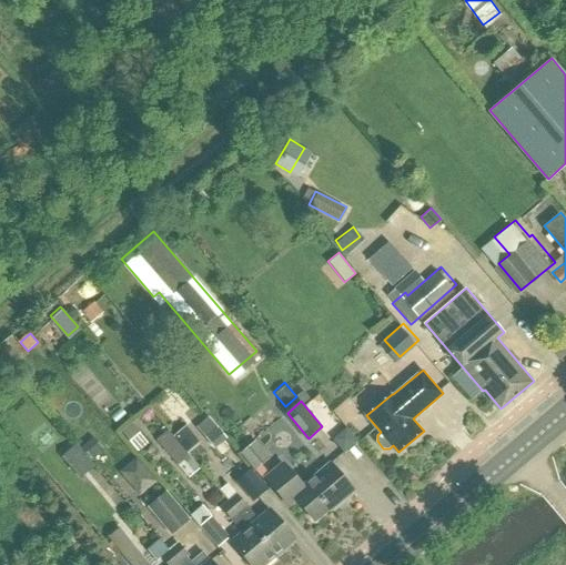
[(209,413),(196,421),(211,444),(224,436),(209,413)]
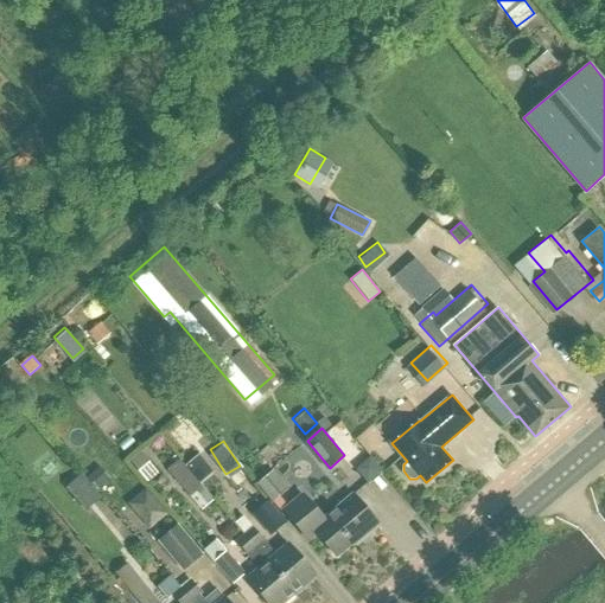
[(197,454),(184,464),(192,474),(205,463),(197,454)]
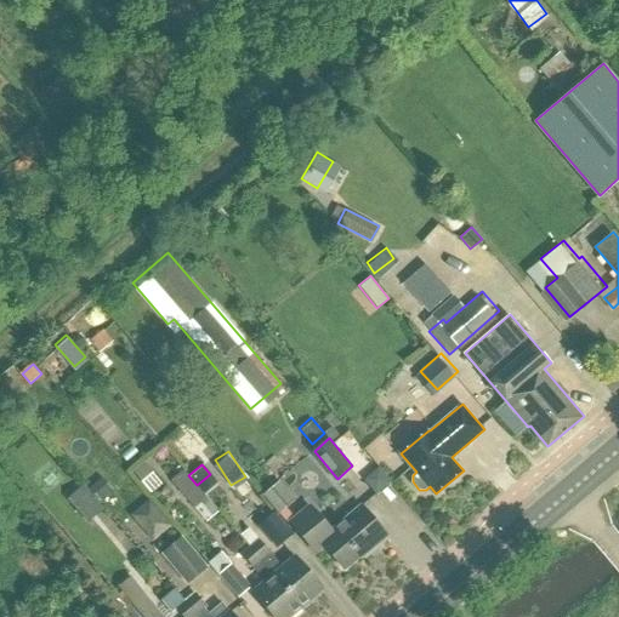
[(363,478),(372,489),(387,478),(379,466),(363,478)]
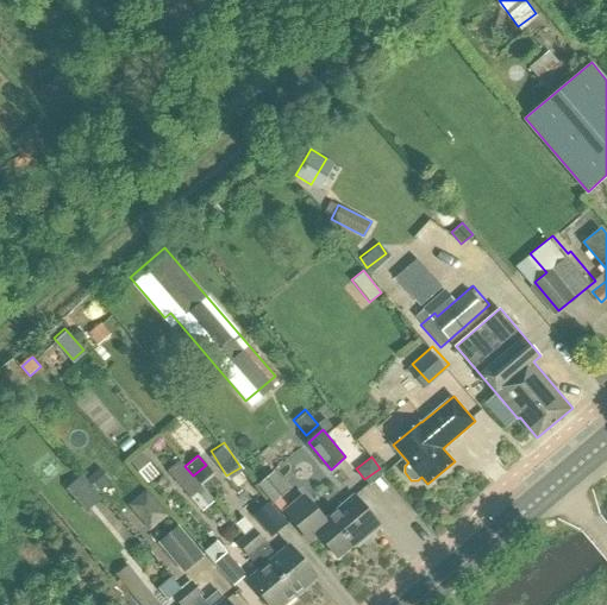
[(181,461),(168,471),(204,514),(216,503),(193,476),(185,466),(181,461)]
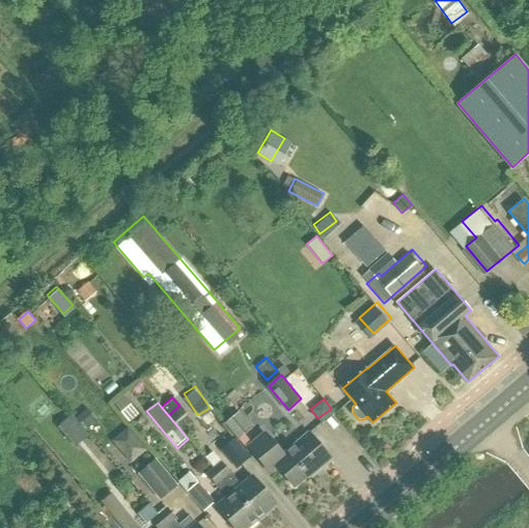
[(88,410),(80,417),(88,426),(96,419),(88,410)]
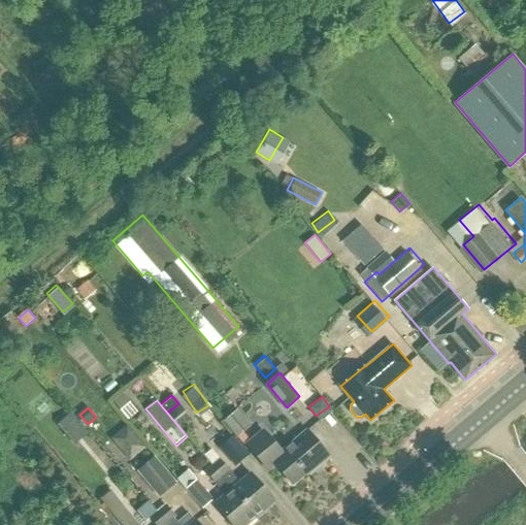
[(90,432),(72,412),(58,425),(75,445),(90,432)]
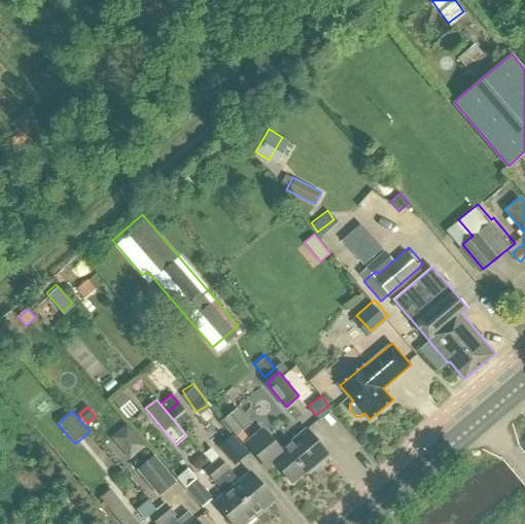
[(111,437),(126,454),(141,441),(127,423),(111,437)]
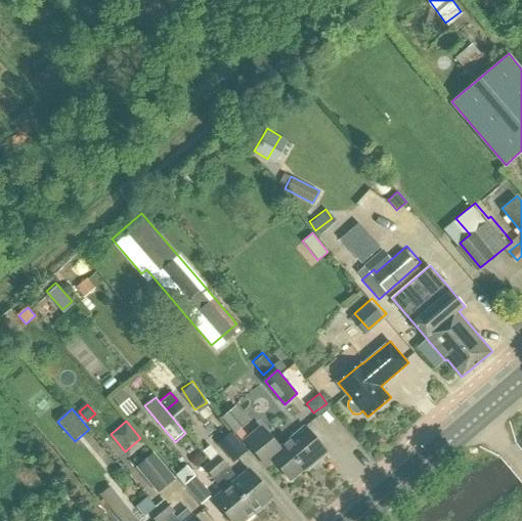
[(267,465),(274,459),(271,454),(280,447),(262,426),(246,440),(267,465)]
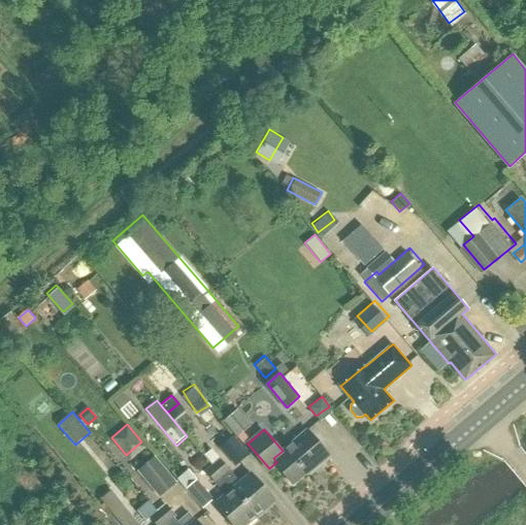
[(276,462),(293,483),(314,465),(315,467),(329,455),(308,429),(283,451),(273,458),(276,462)]
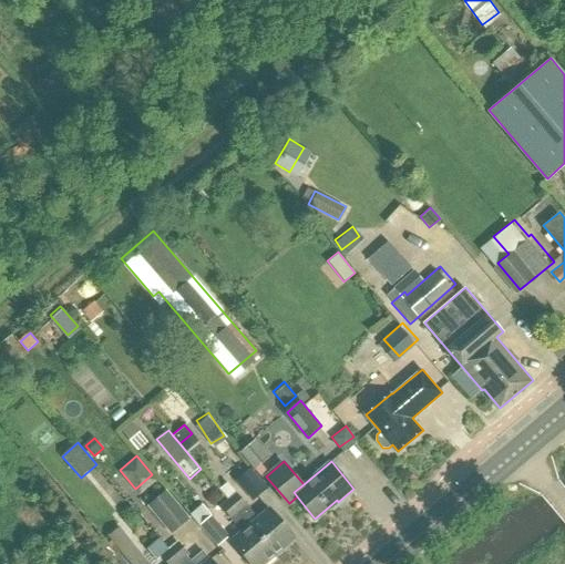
[(267,485),(249,464),(233,479),(250,500),(267,485)]
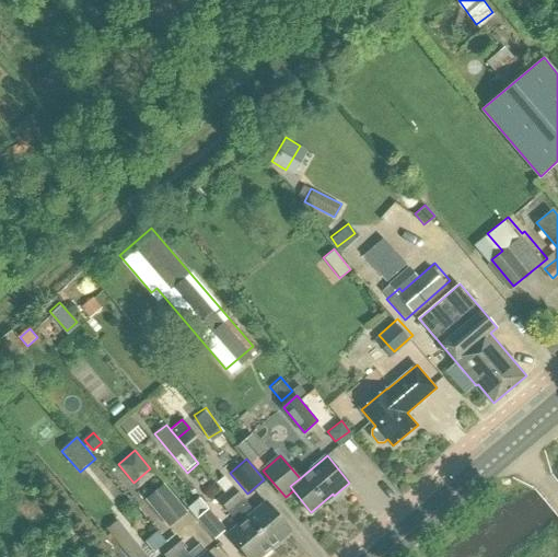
[(162,478),(143,494),(170,524),(188,509),(162,478)]
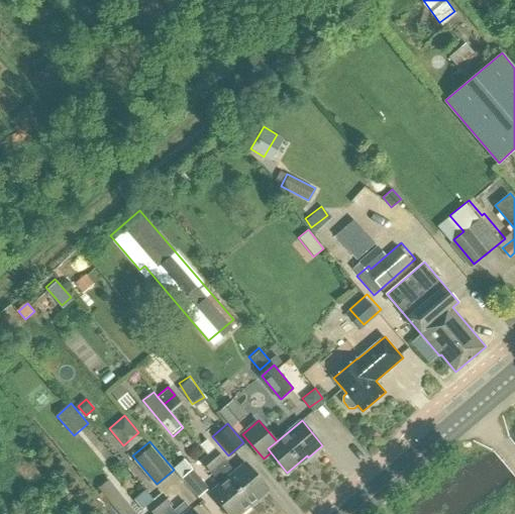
[(209,454),(251,505),(270,490),(246,463),(235,472),(216,448),(209,454)]
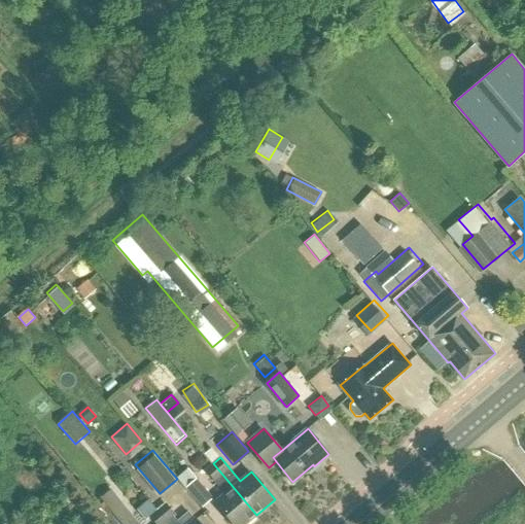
[(214,502),(233,523),(244,523),(256,515),(213,463),(206,469),(225,492),(214,502)]
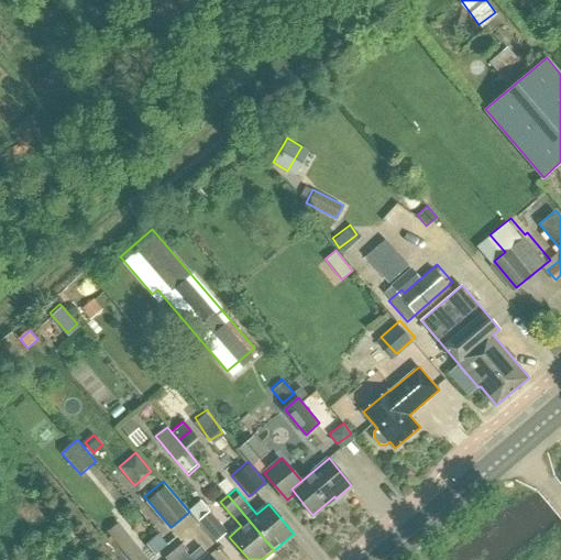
[(200,496),(189,505),(216,538),(227,529),(200,496)]
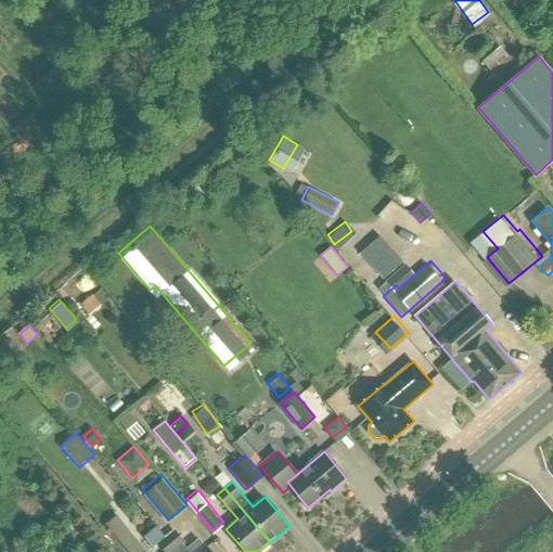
[(114,509),(102,518),(130,551),(137,551),(144,546),(114,509)]
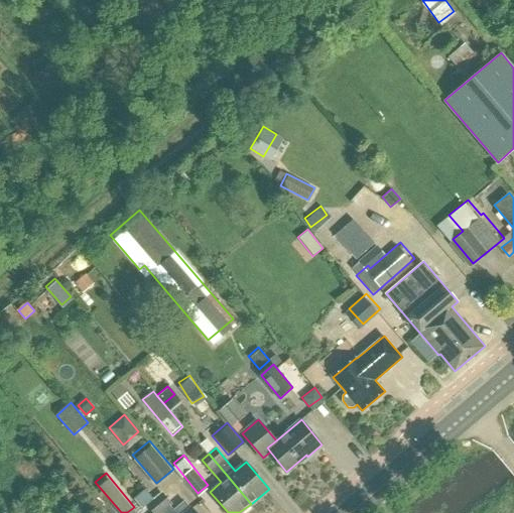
[(87,512),(89,511),(63,483),(54,491),(74,512),(87,512)]
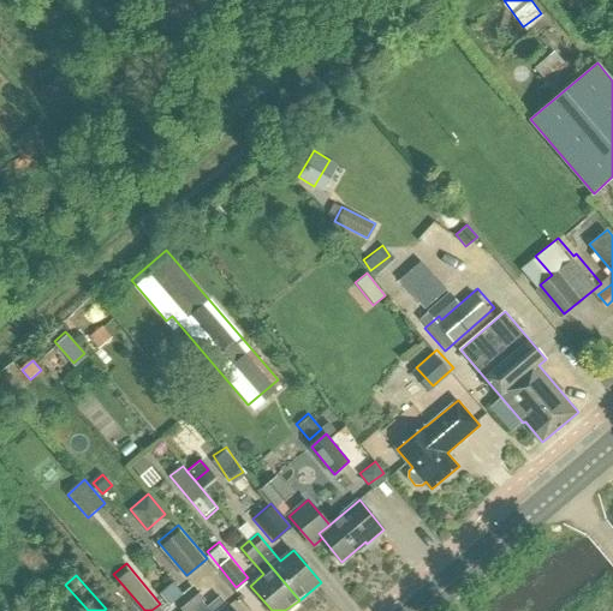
[(185,594),(198,610),(234,610),(228,604),(222,595),(208,606),(192,588),(185,594)]
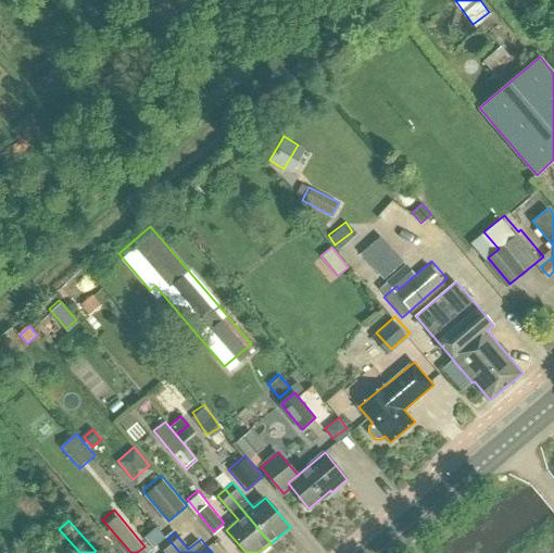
[(179,552),(167,538),(160,545),(166,552),(179,552)]
